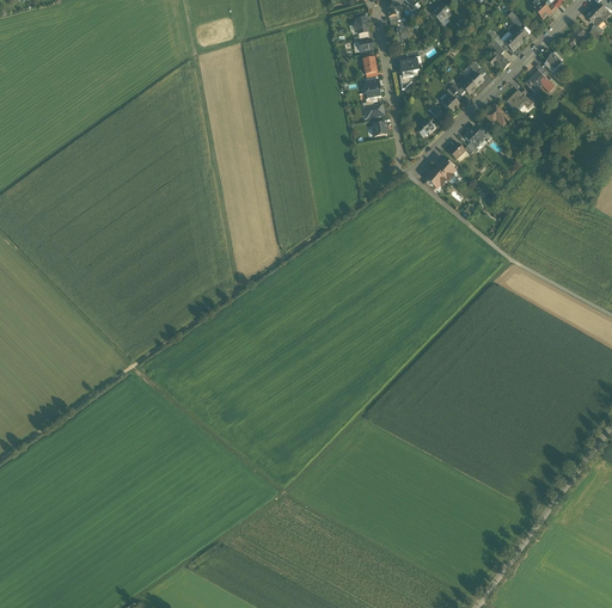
[(452,12),(441,0),(436,5),(438,6),(433,12),(441,20),(445,16),(446,17),(447,16),(452,12)]
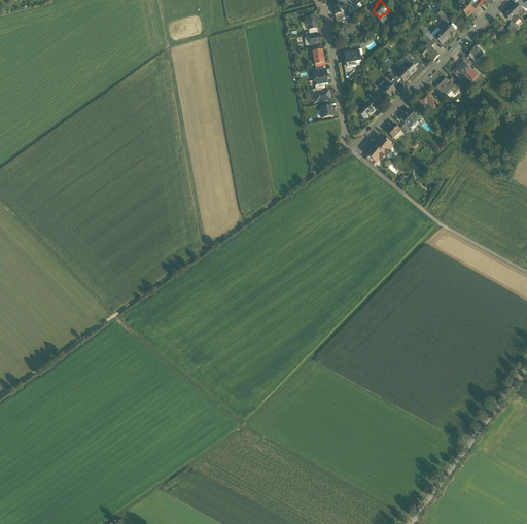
[(470,4),(467,0),(465,0),(459,0),(458,1),(461,4),(458,6),(467,15),(471,11),(471,12),(473,12),(476,9),(470,4)]
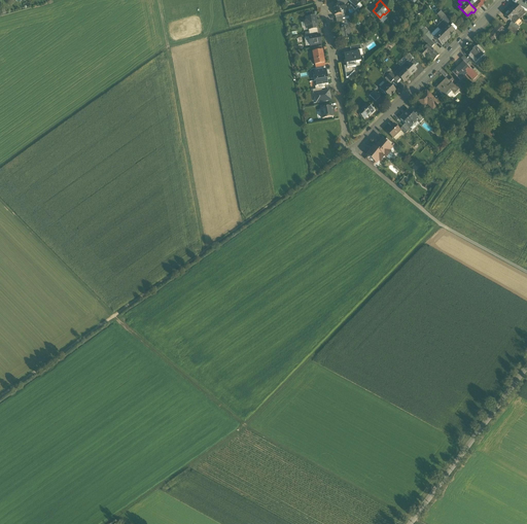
[(340,2),(338,3),(338,1),(334,1),(335,3),(332,4),(335,12),(336,12),(341,11),(342,11),(340,9),(340,7),(345,7),(344,2),(340,2)]
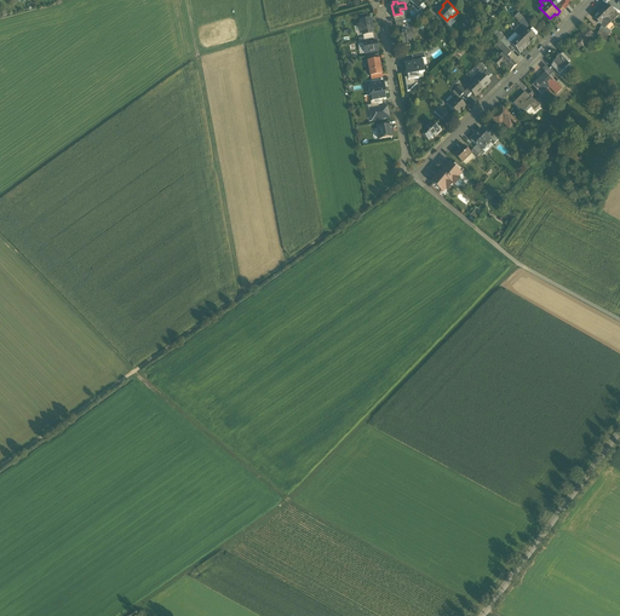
[(560,1),(558,1),(554,5),(560,11),(564,7),(560,1)]
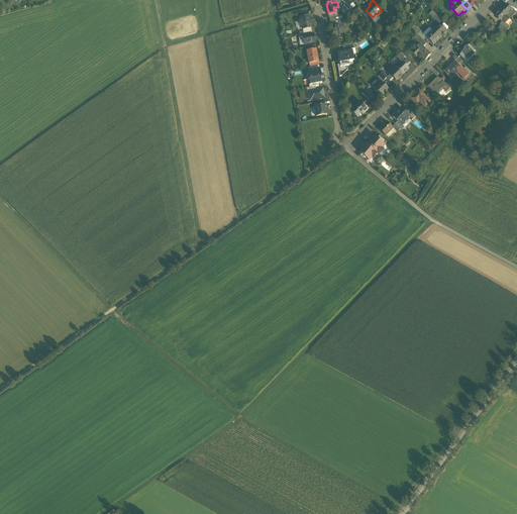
[(507,1),(501,7),(507,14),(513,8),(509,3),(507,1)]
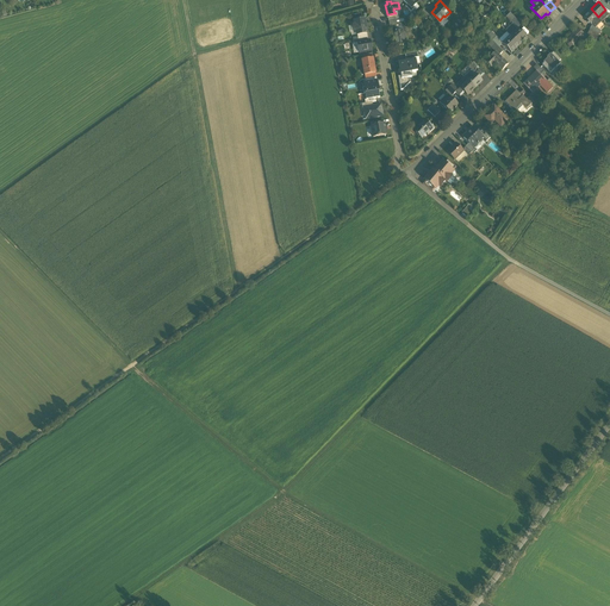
[(429,13),(423,7),(418,12),(424,18),(429,13)]
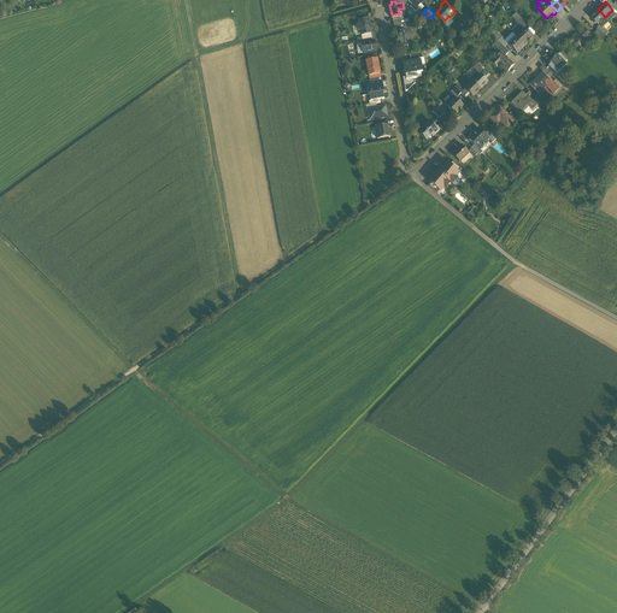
[(605,17),(598,9),(591,15),(599,23),(605,17)]
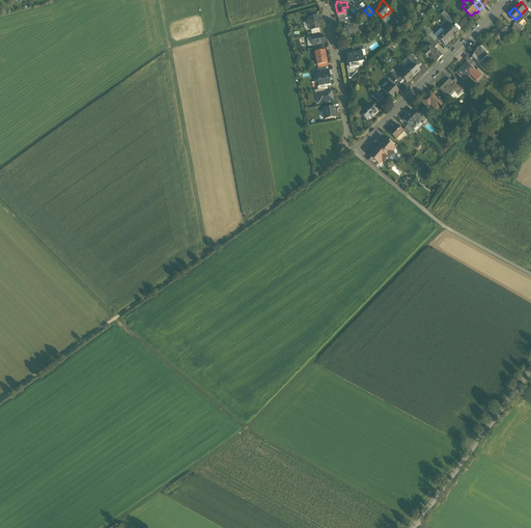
[(453,18),(448,14),(445,17),(447,19),(449,22),(453,18)]
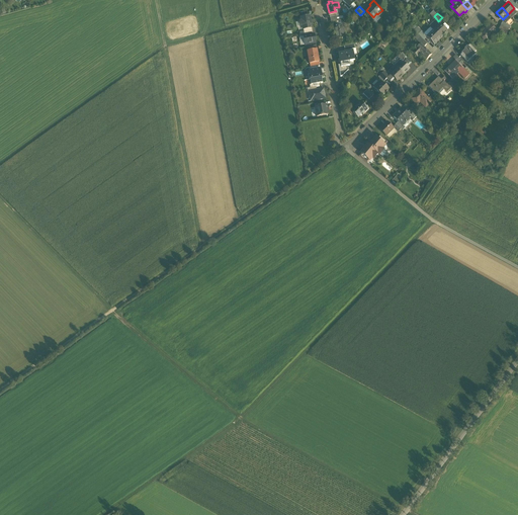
[(312,25),(310,14),(301,16),(301,19),(300,19),(300,23),(303,23),(303,27),(304,27),(312,25)]
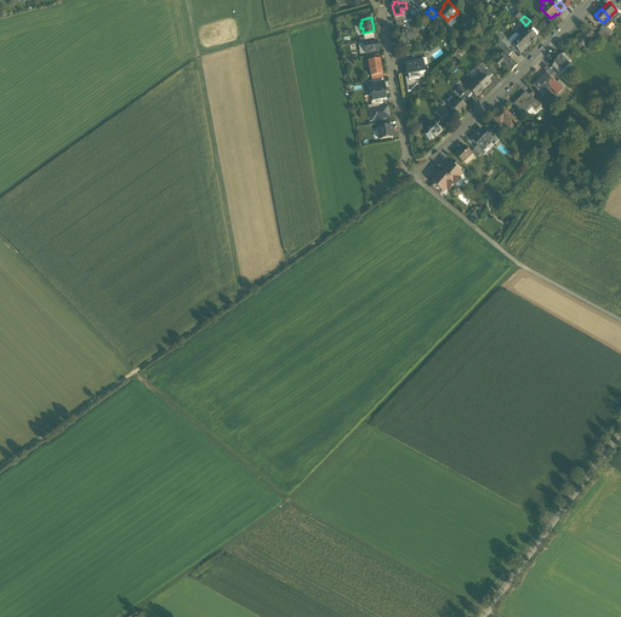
[(523,22),(516,28),(520,33),(527,27),(525,26),(523,22)]
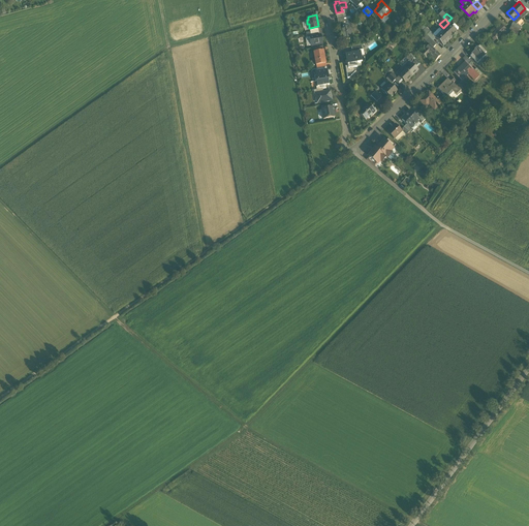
[(443,28),(442,28),(450,36),(457,30),(448,22),(448,23),(443,28)]
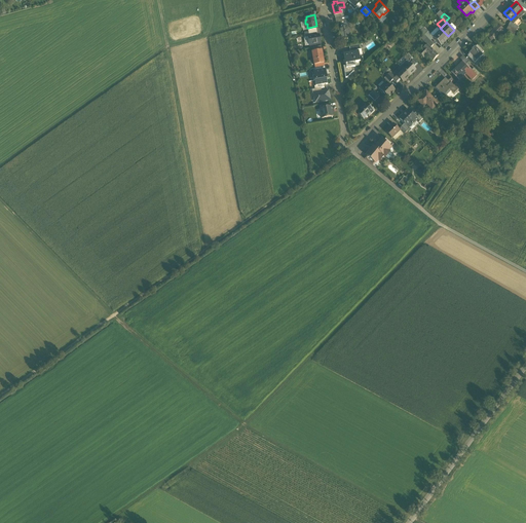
[(503,27),(498,22),(495,25),(496,26),(489,33),(493,37),(499,30),(503,27)]
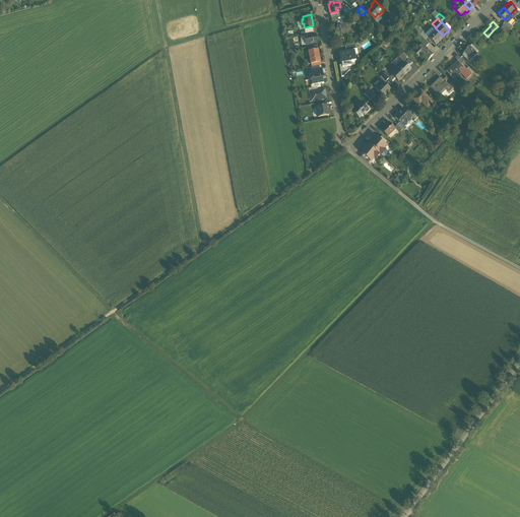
[(510,25),(503,21),(501,26),(500,28),(503,29),(503,30),(506,31),(510,25)]
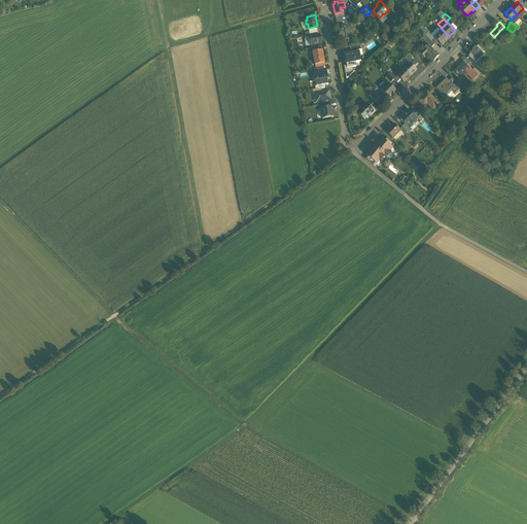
[(348,24),(339,26),(340,29),(341,29),(342,38),(351,36),(349,25),(349,24),(348,24)]
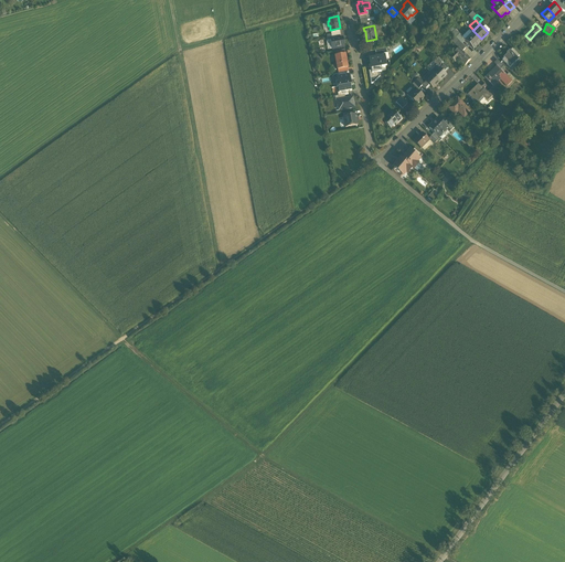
[(472,30),(465,38),(473,46),(481,39),(472,30)]
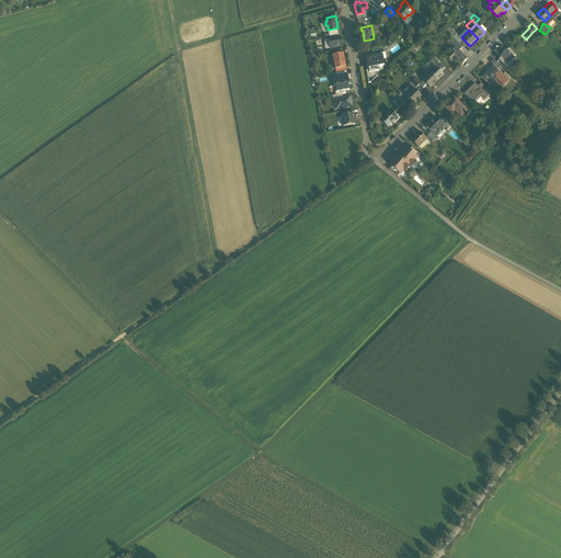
[(335,36),(329,37),(330,46),(342,44),(341,35),(335,36)]
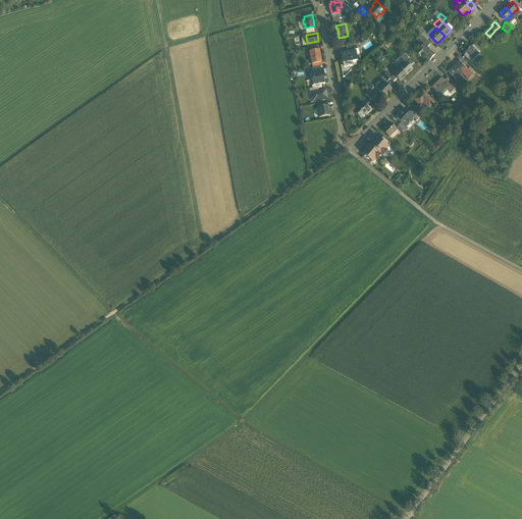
[(426,37),(424,36),(421,39),(423,42),(424,42),(427,45),(430,42),(426,37)]
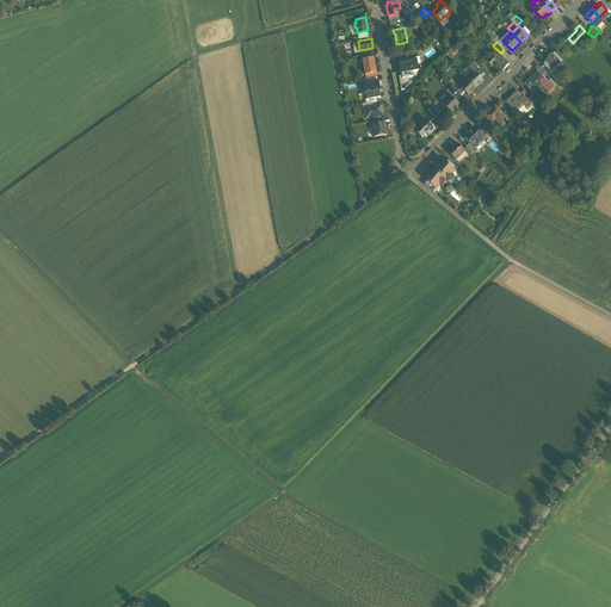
[(418,49),(406,51),(406,55),(407,59),(414,57),(413,56),(419,55),(418,49)]
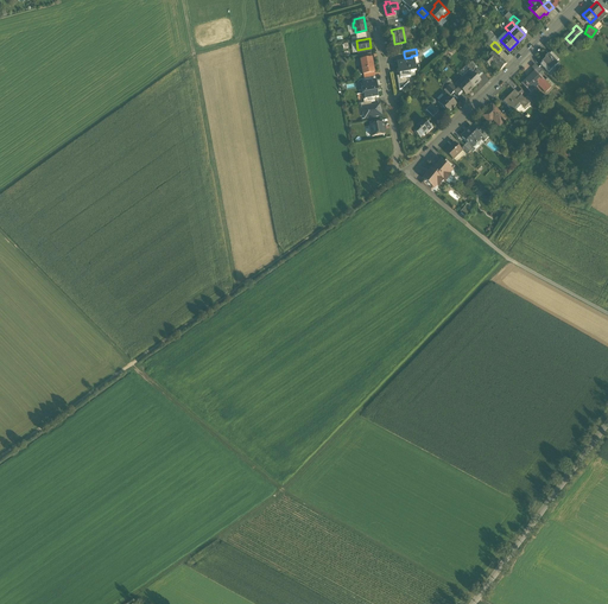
[(498,52),(494,49),(493,49),(483,59),(489,64),(493,61),(500,68),(506,61),(498,52)]
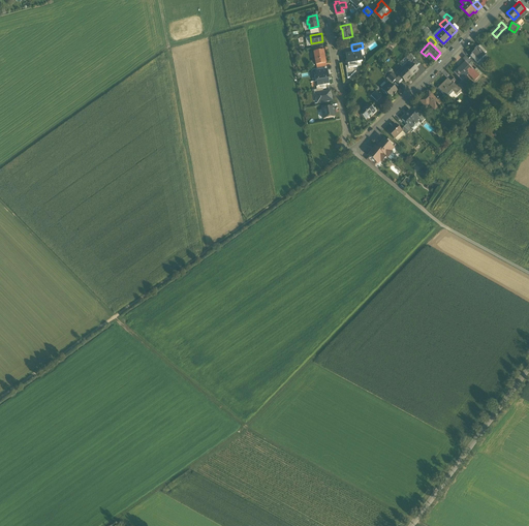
[(487,50),(479,42),(477,44),(484,52),(487,50)]
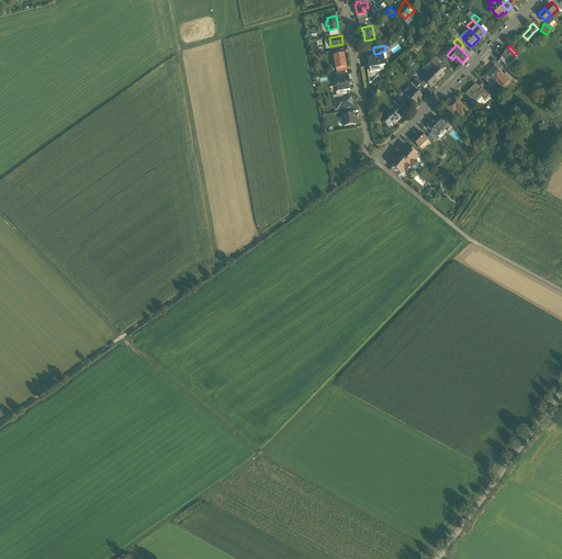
[(507,47),(504,51),(504,52),(499,57),(507,65),(513,59),(516,56),(514,55),(507,47)]
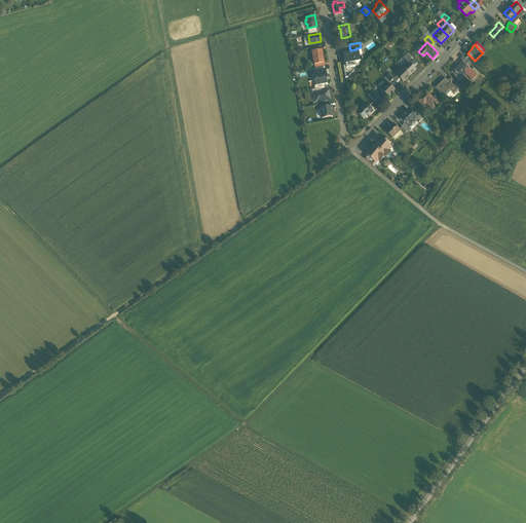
[(322,47),(312,49),(314,63),(324,61),(322,47)]
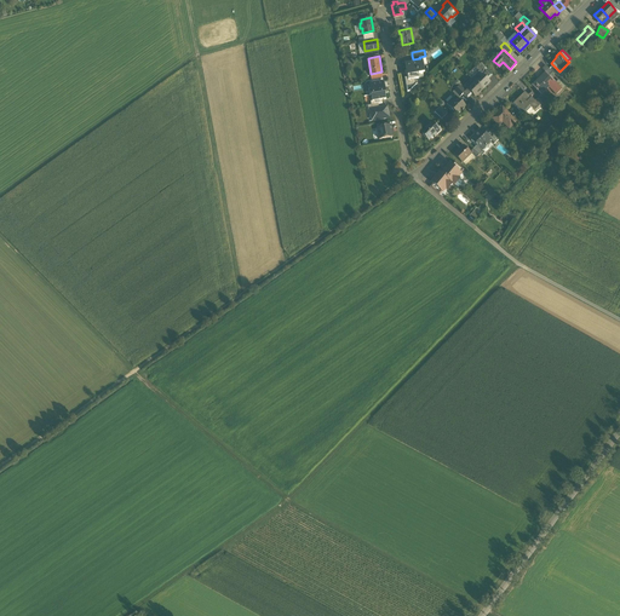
[(407,73),(418,70),(424,69),(423,58),(413,59),(406,62),(407,73)]
